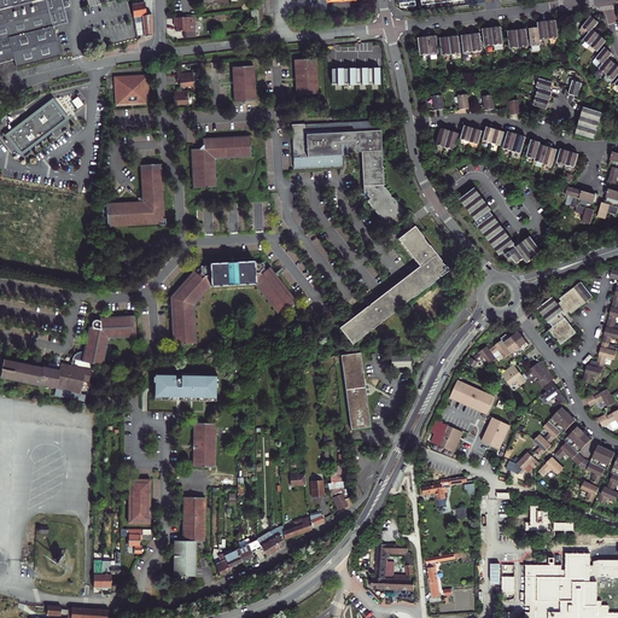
[(0,0),(0,63),(15,60),(16,68),(62,56),(54,27),(69,23),(65,9),(71,6),(69,0),(0,0)]
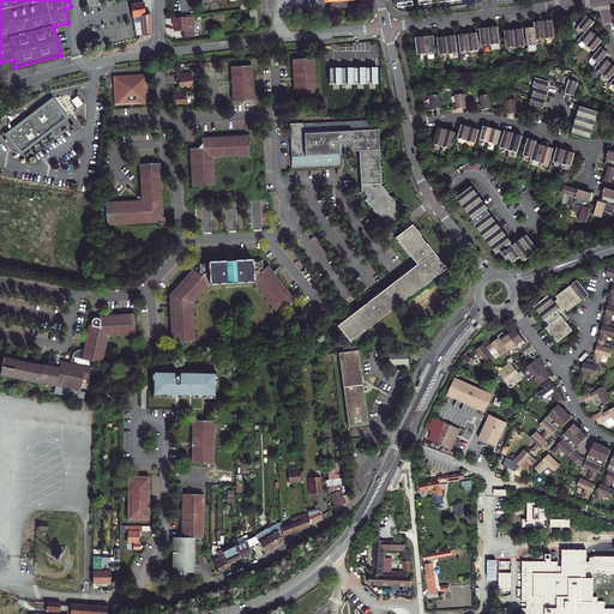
[(143,1),(131,5),(136,36),(143,35),(143,36),(151,35),(151,13),(145,14),(143,1)]
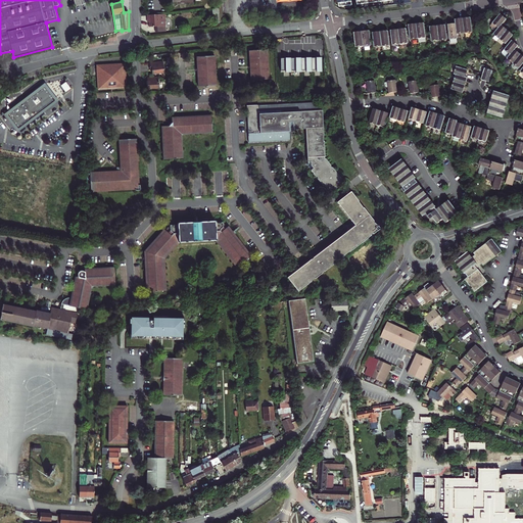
[(165,13),(147,15),(148,22),(149,22),(149,27),(155,27),(155,32),(167,31),(165,13)]
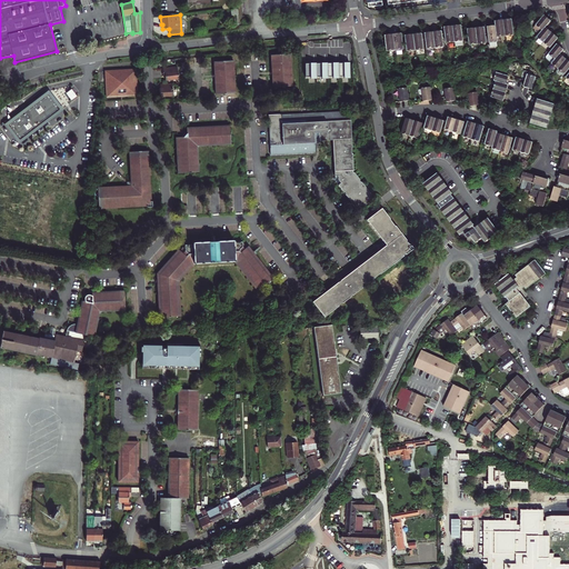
[(546,27),(551,20),(545,15),(536,25),(542,30),(546,27)]
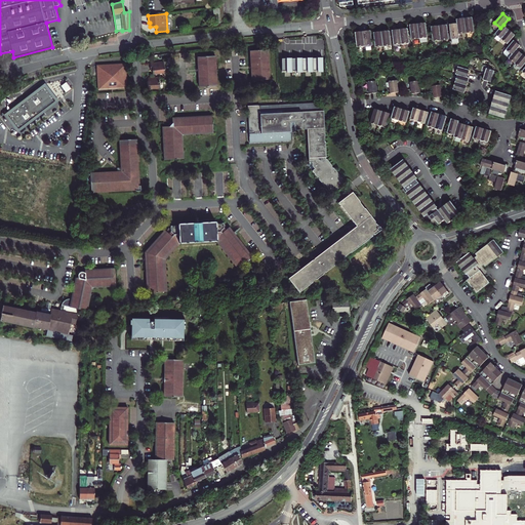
[(474,32),(473,17),(465,18),(467,33),(474,32)]
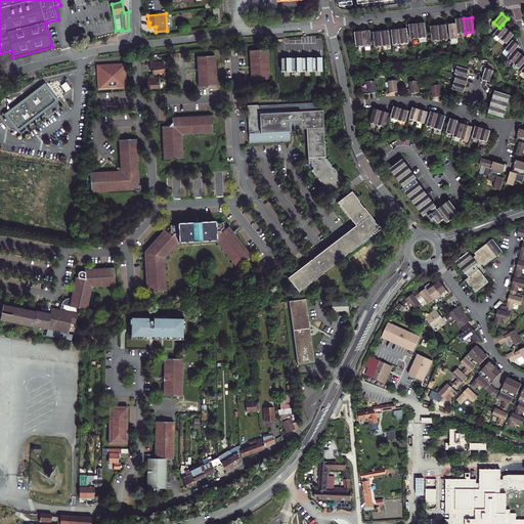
[(466,33),(464,18),(455,19),(456,24),(457,34),(459,34),(466,33)]
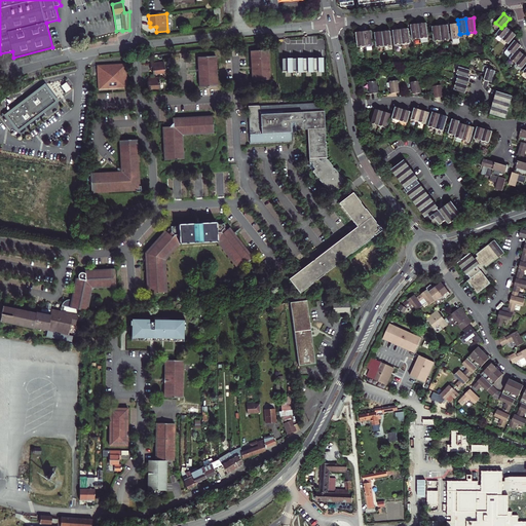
[(428,38),(426,23),(419,24),(420,39),(428,38)]
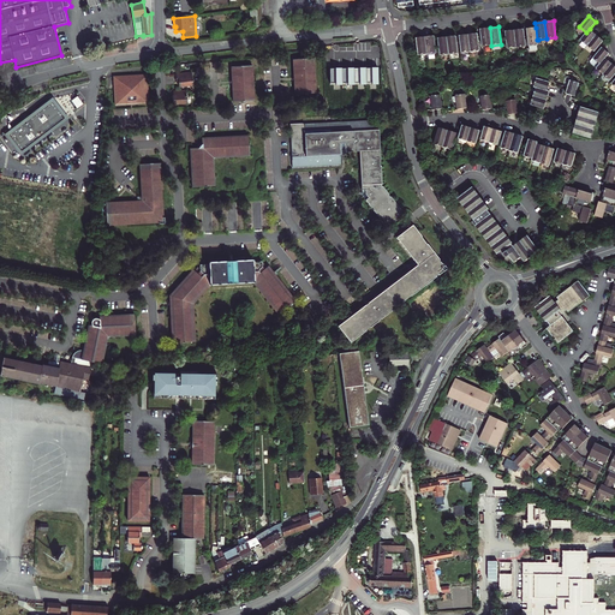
[(481,29),(483,46),(491,46),(490,28),(481,29)]
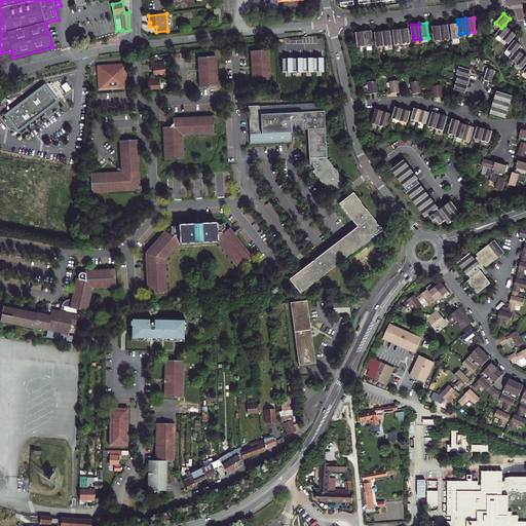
[(459,34),(458,24),(450,25),(452,39),(460,38),(460,34),(459,34)]
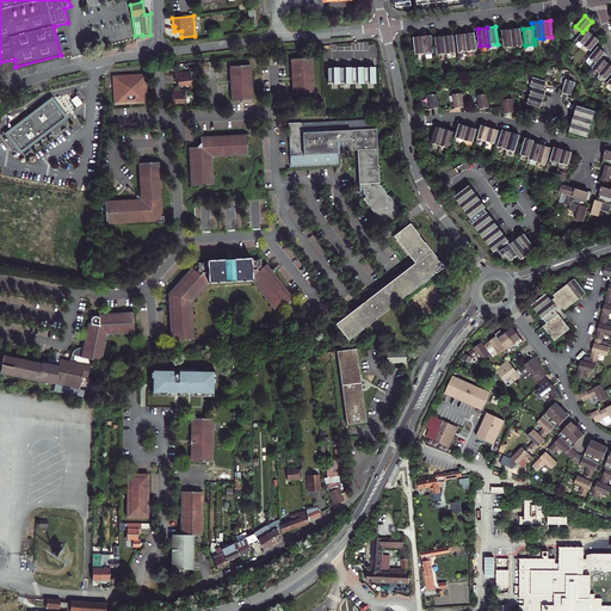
[(513,47),(523,47),(520,29),(511,30),(513,47)]
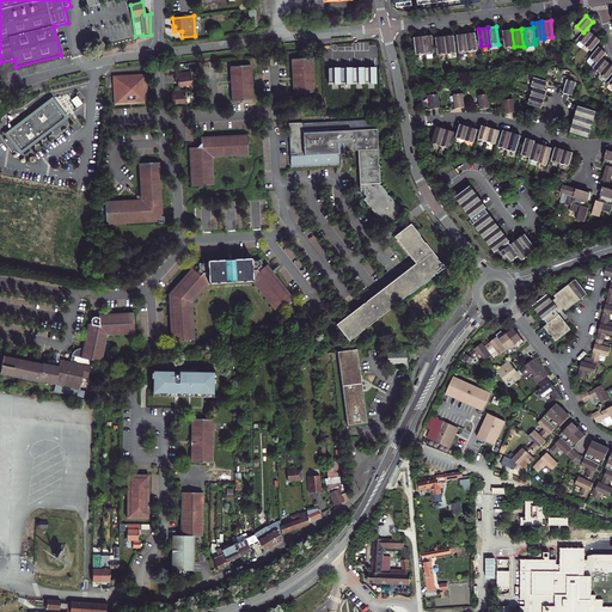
[(585,46),(594,35),(587,29),(583,32),(579,40),(585,46)]
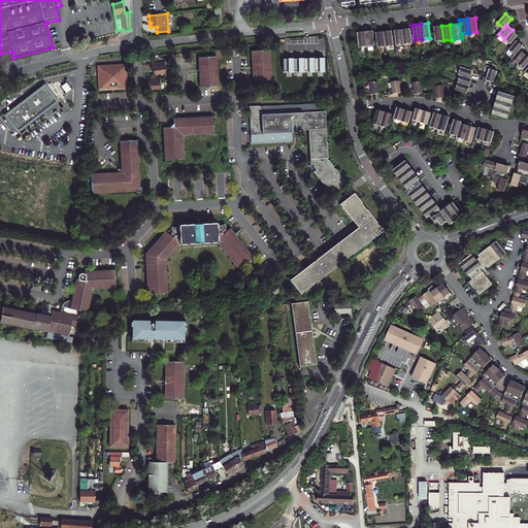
[(436,41),(443,40),(441,26),(434,27),(436,41)]
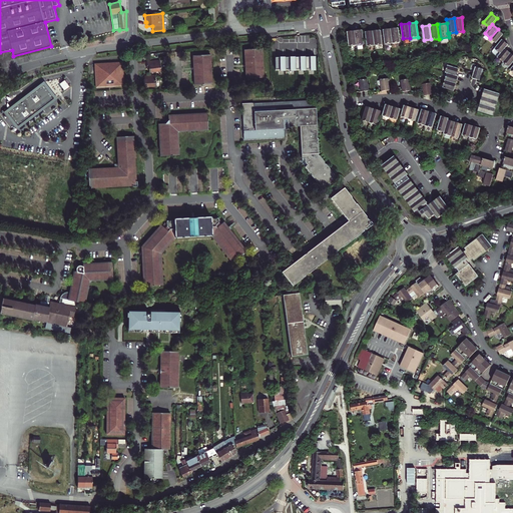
[(392,43),(401,42),(399,28),(391,29),(392,43)]
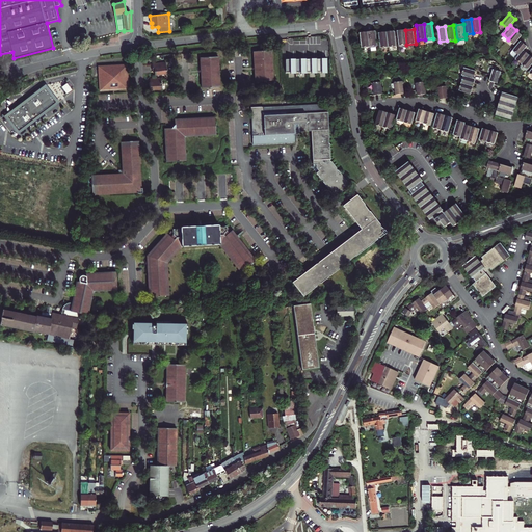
[(378,46),(376,33),(376,30),(368,32),(370,47),(378,46)]
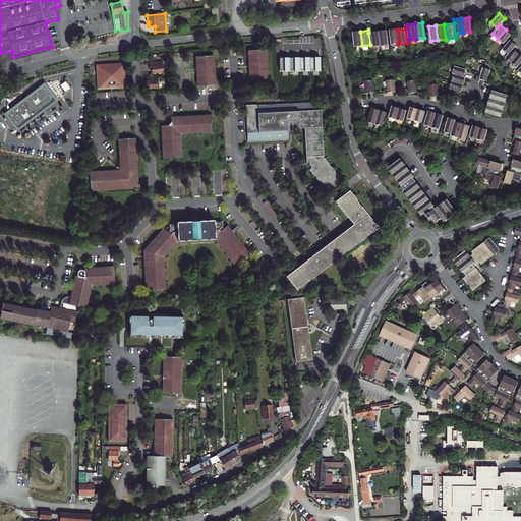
[(398,44),(397,30),(390,31),(391,45),(398,44)]
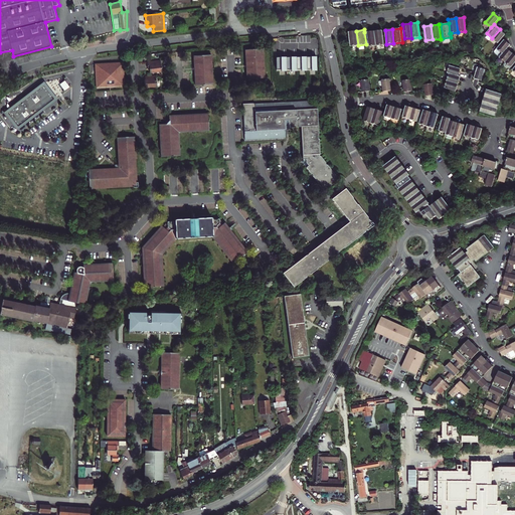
[(498,43),(505,34),(500,29),(492,38),(498,43)]
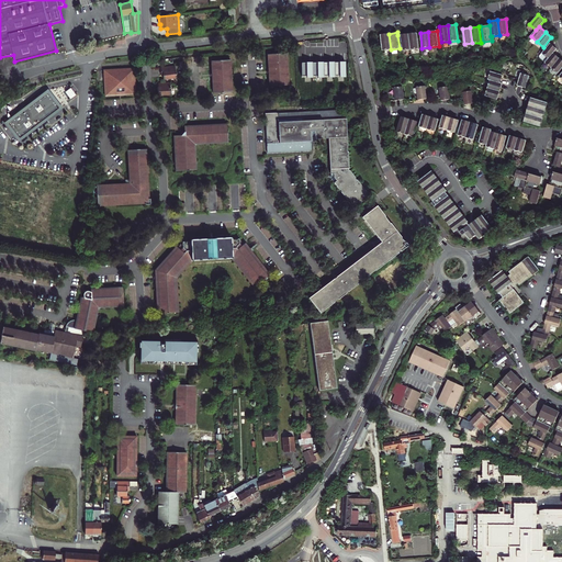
[(411,49),(419,48),(417,33),(408,34),(411,49)]
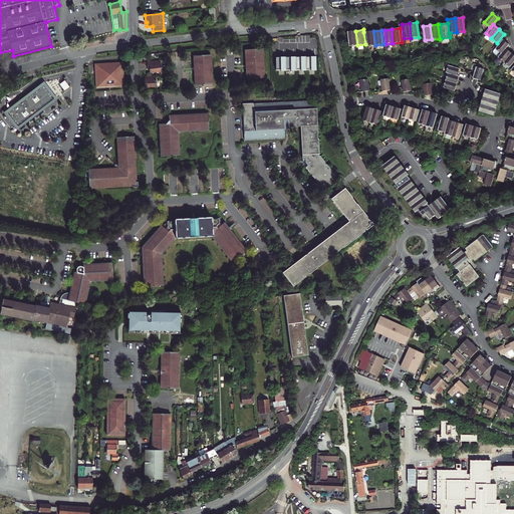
[(357,45),(355,31),(348,32),(349,46),(357,45)]
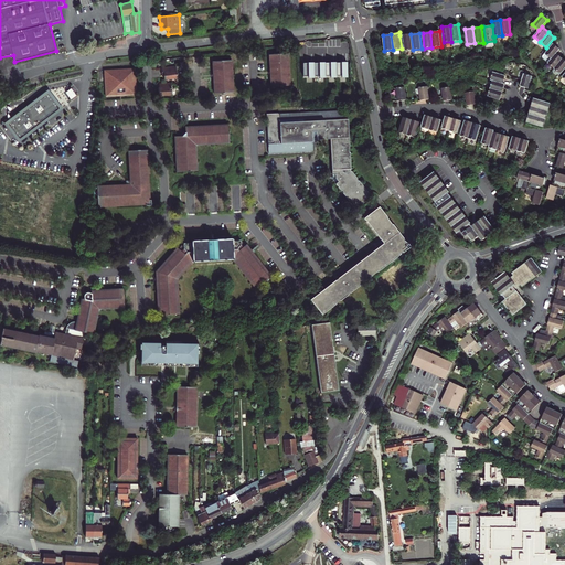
[(413,50),(411,34),(403,35),(404,51),(413,50)]
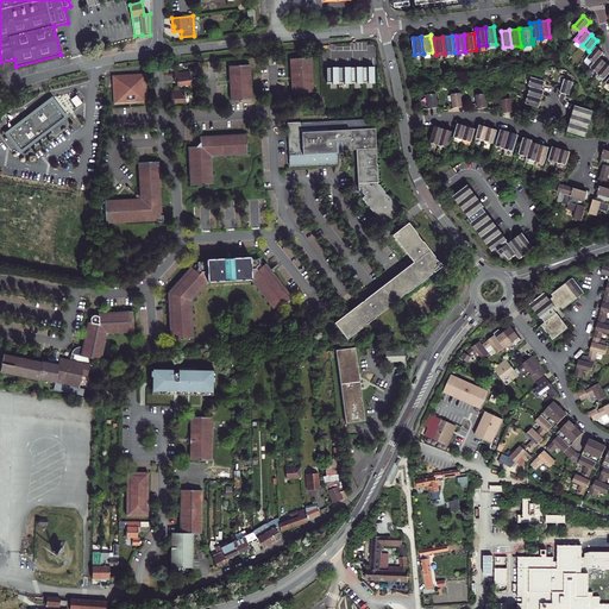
[(595,63),(600,57),(603,52),(596,46),(588,57),(595,63)]
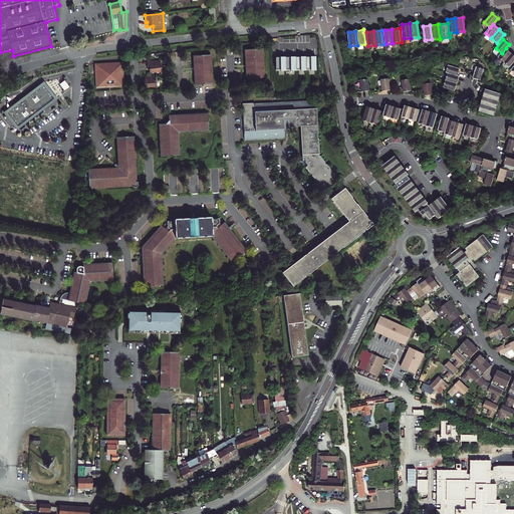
[(263,78),(261,47),(243,48),(244,65),(245,79),(263,78)]
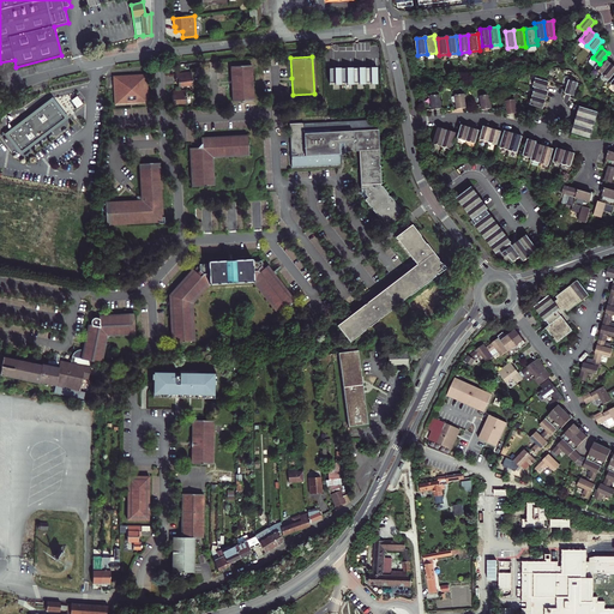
[(605,58),(600,64),(596,68),(602,74),(612,64),(605,58)]
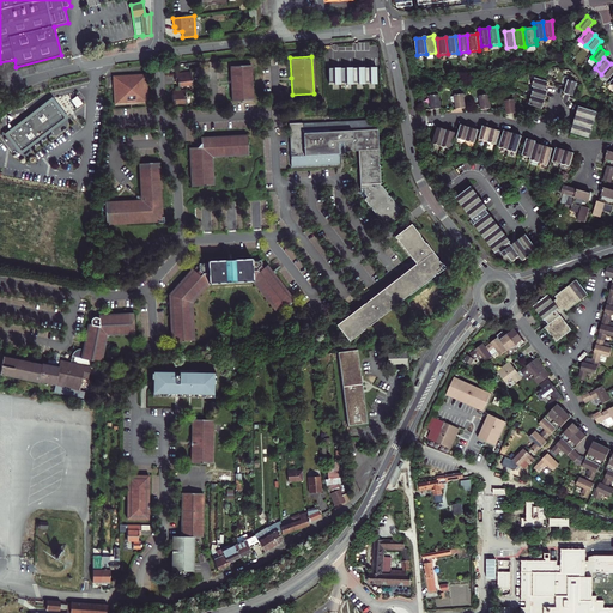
[(250,97),(249,62),(229,64),(229,68),(229,80),(230,91),(230,98),(242,98),(250,97)]
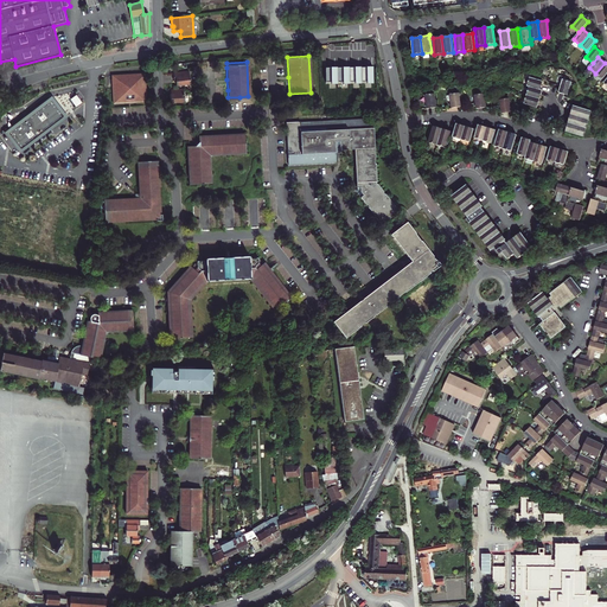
[(606,74),(606,64),(605,63),(595,74),(602,80),(606,74)]
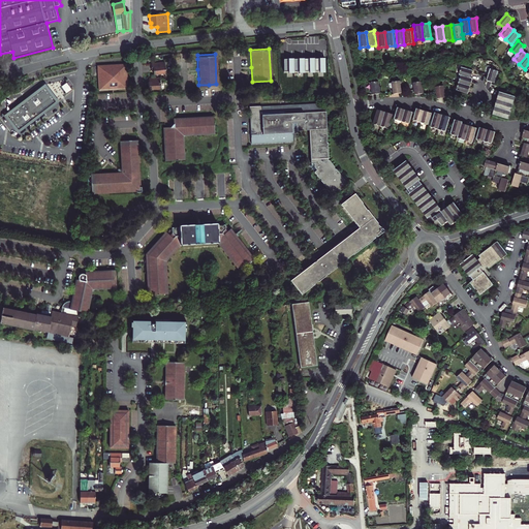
[(324,58),(284,59),(284,73),(324,73),(324,58)]
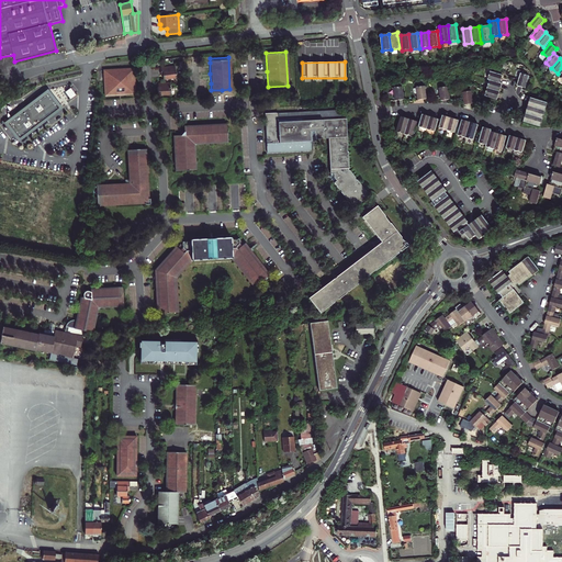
[(173,66),(159,67),(160,72),(161,71),(163,79),(175,78),(173,66)]
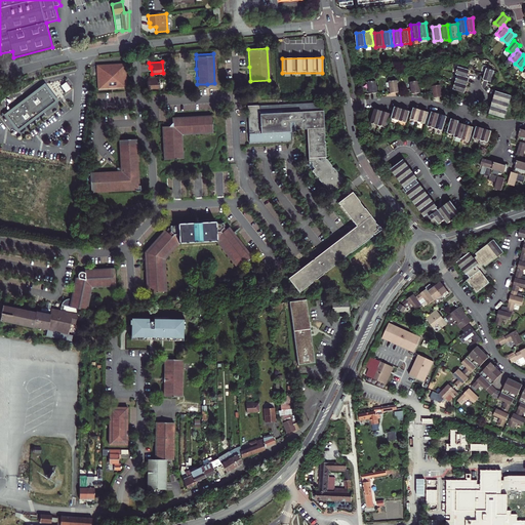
[(128,87),(128,63),(103,64),(103,88),(128,87)]
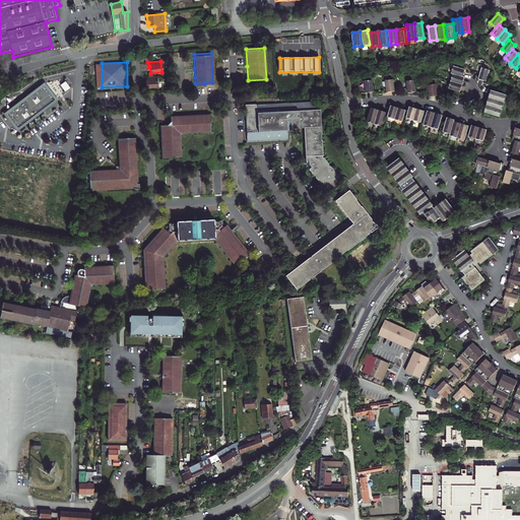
[(453,74),(463,76),(465,69),(454,66),(452,73),(453,74)]
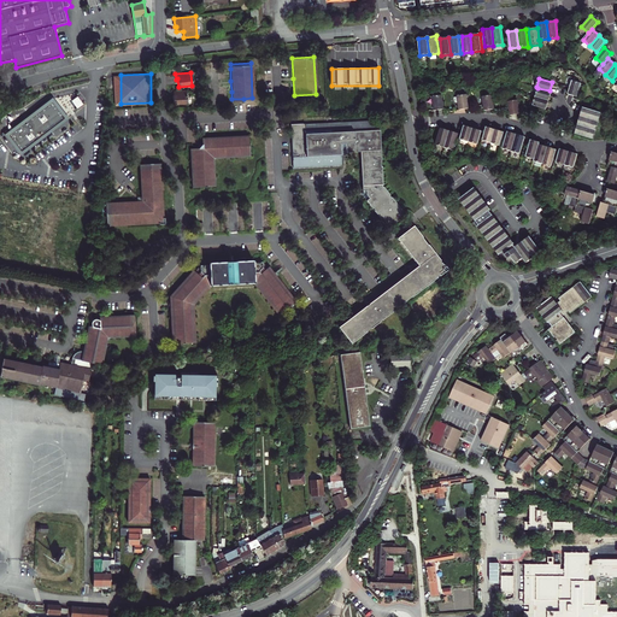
[(573,81),(568,93),(577,97),(581,83),(577,82),(573,81)]
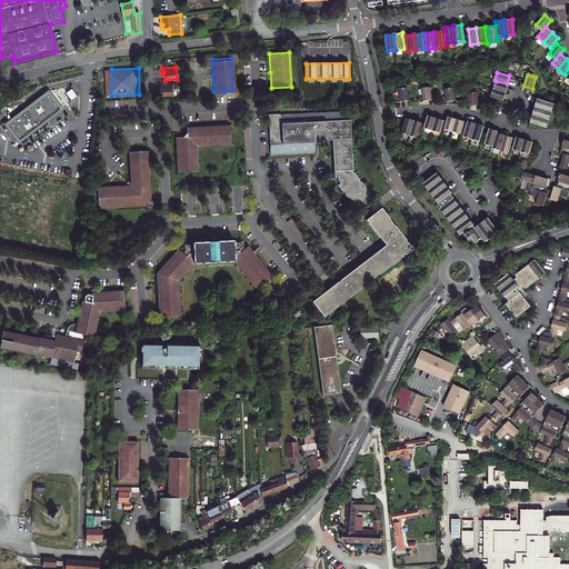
[(493,89),(506,92),(508,85),(507,83),(496,81),(493,89)]
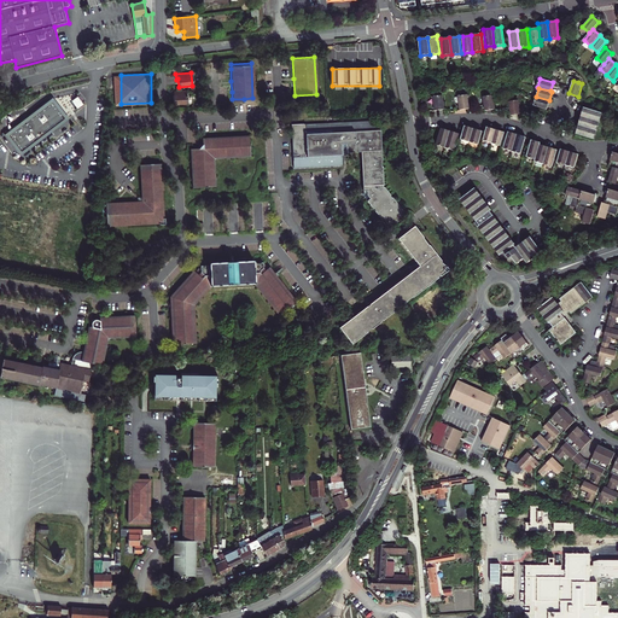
[(184,89),(173,89),(173,95),(170,95),(172,104),(186,104),(185,93),(184,89)]
